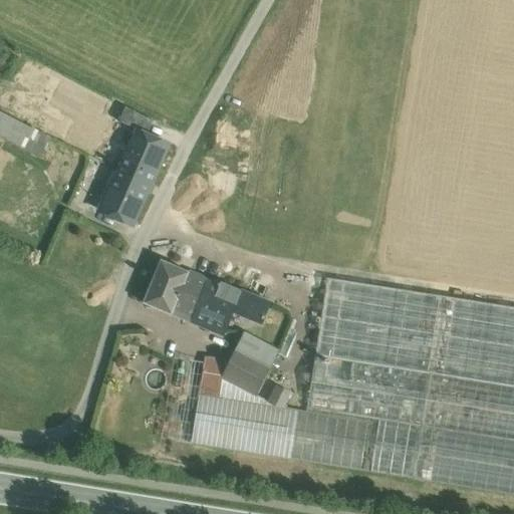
[(0,111),(0,138),(38,156),(48,134),(0,111)]
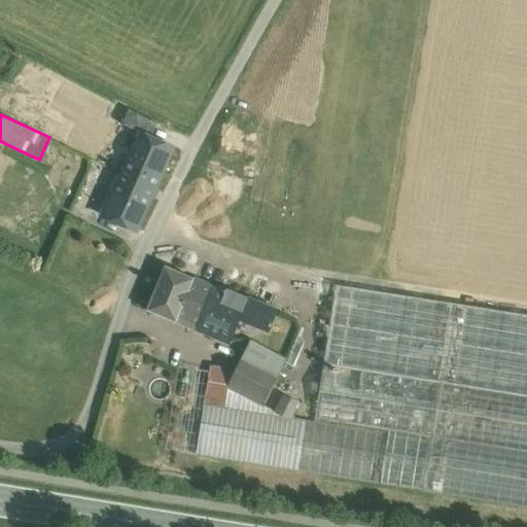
[(120,182),(149,196),(171,148),(141,136),(120,182)]
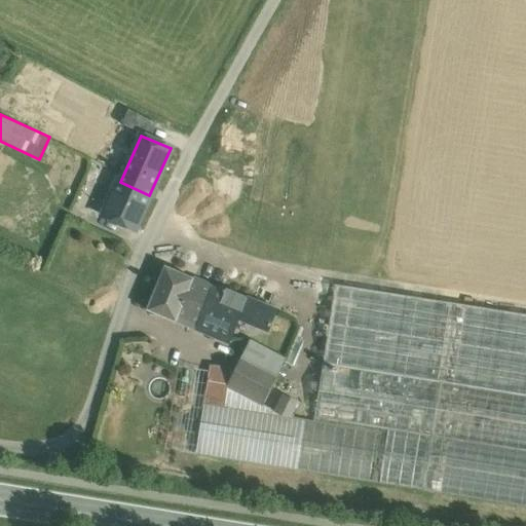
[(120,182),(118,181),(103,215),(135,229),(149,195),(120,182)]
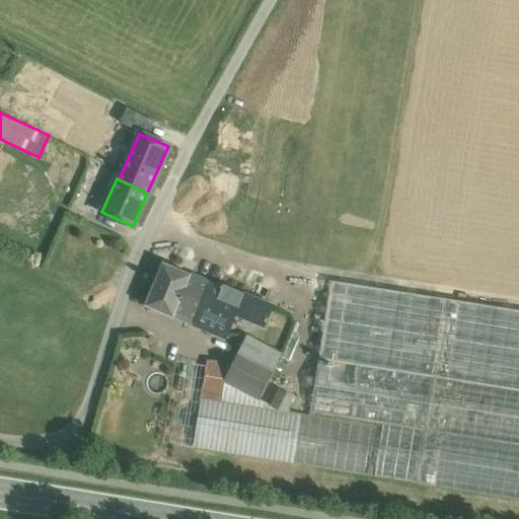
[(191,276),(162,263),(145,306),(172,318),(191,276)]
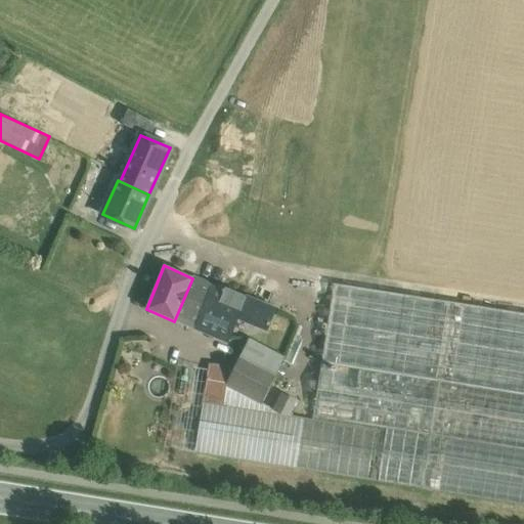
[(222,291),(192,278),(174,321),(183,325),(185,322),(227,340),(237,318),(265,331),(274,310),(222,289),(222,291)]
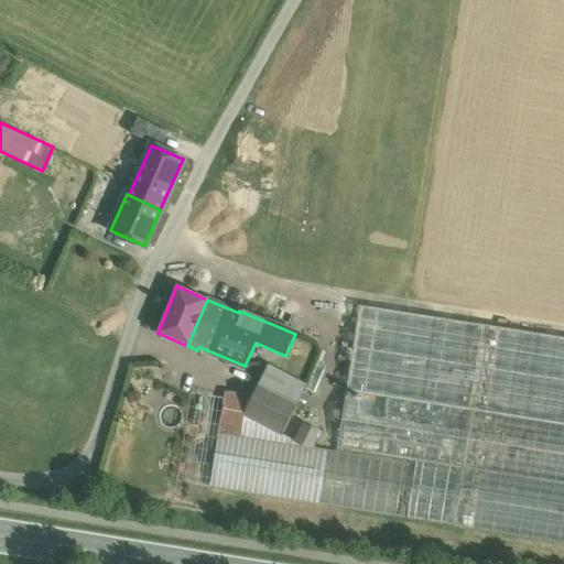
[(245,437),(218,433),(209,488),(563,543),(563,337),(359,306),(336,453),(311,447),(308,451),(293,442),(277,433),(248,418),(245,437)]
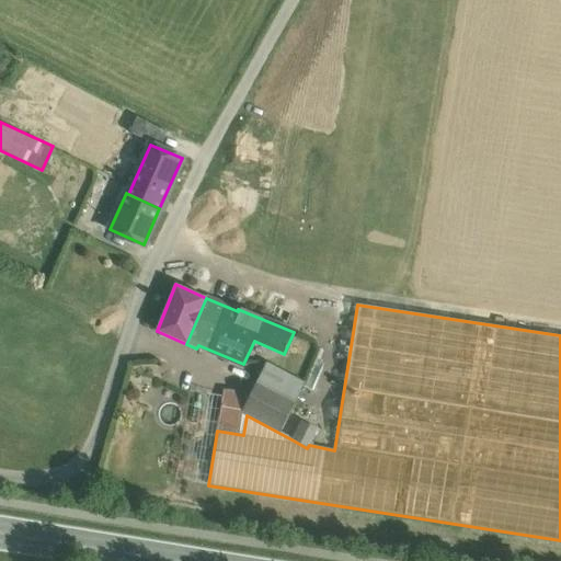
[(307,380),(268,358),(258,379),(296,398),(307,380)]
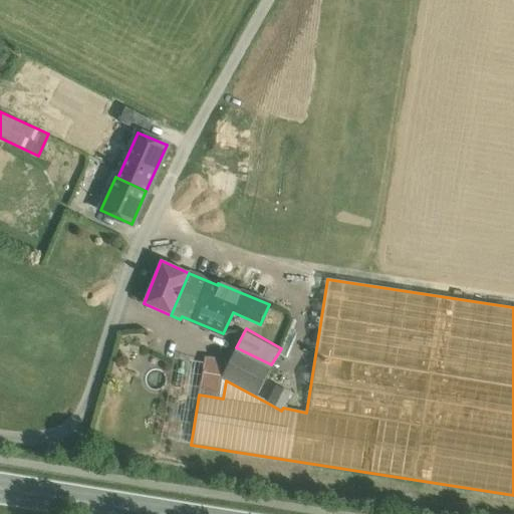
[(252,395),(271,364),(236,347),(229,361),(226,380),(252,395)]
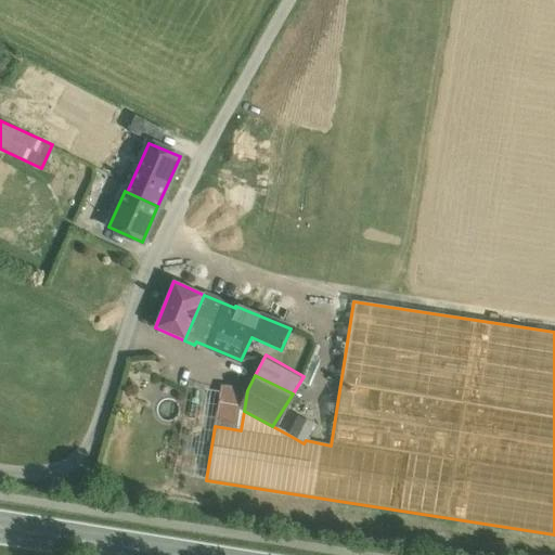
[(244,411),(247,390),(221,386),(215,426),(241,430),(244,411)]
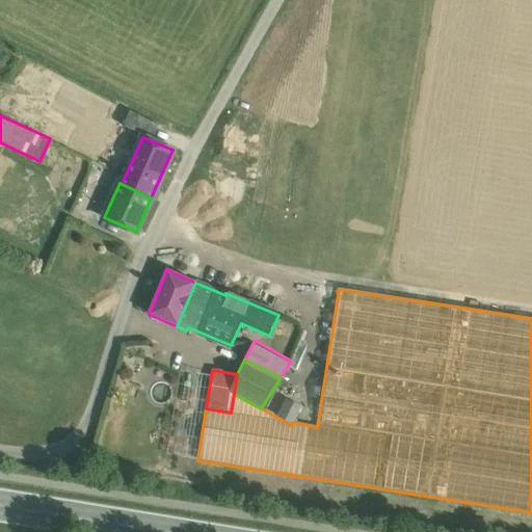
[(300,407),(286,399),(276,417),(291,425),(293,422),(300,407)]
